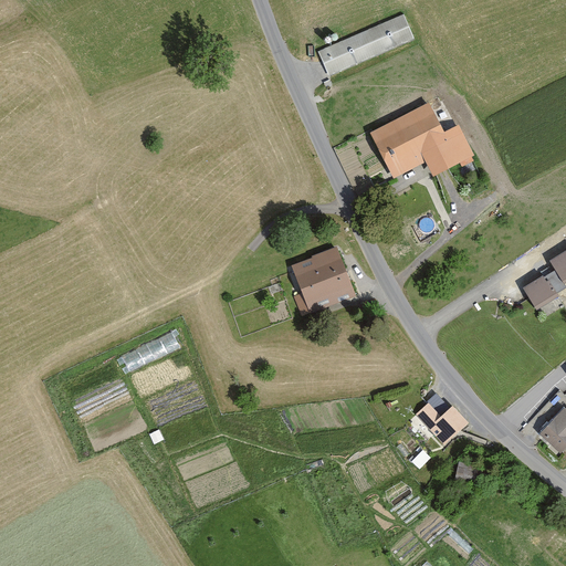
[(402,13),(315,49),(326,74),(413,39),(402,13)]
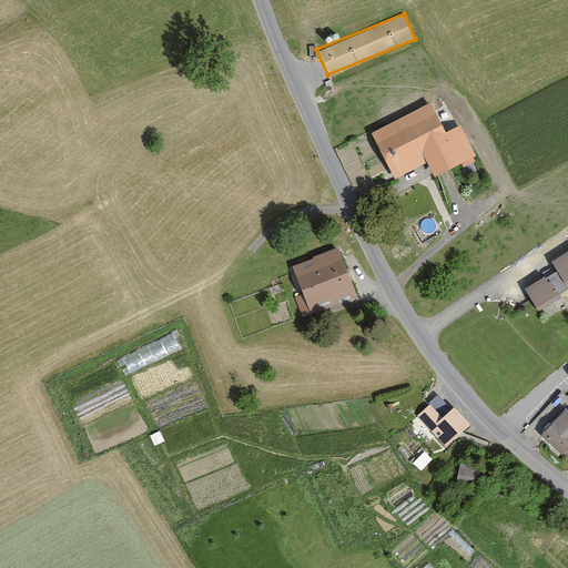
[(430,104),(371,132),(392,176),(425,162),(432,174),(473,155),(458,123),(443,131),(430,104)]
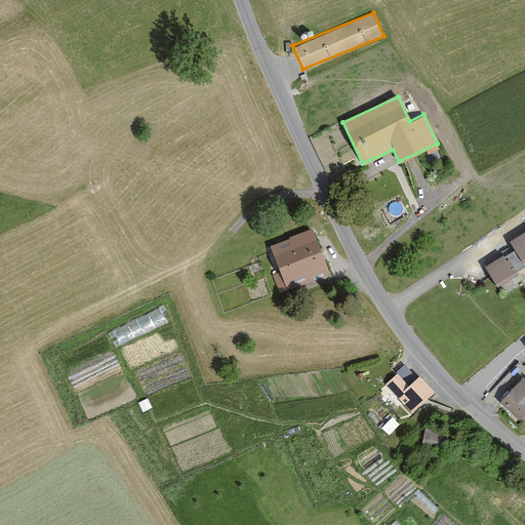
[(314,228),(268,243),(282,285),(327,271),(314,228)]
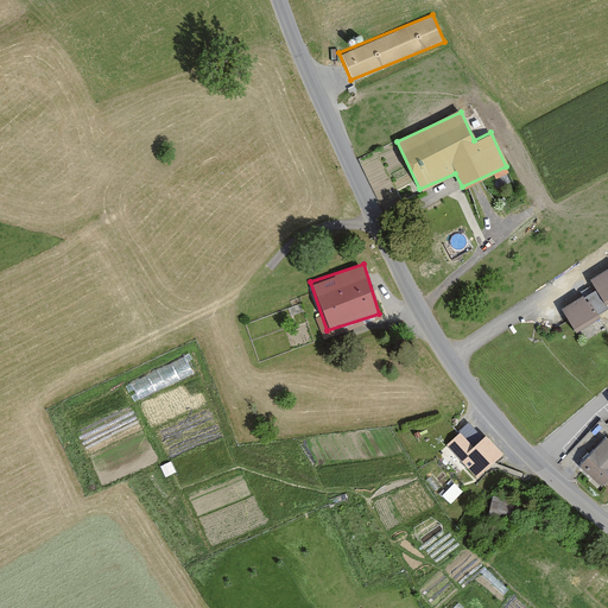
[(607,268),(590,278),(596,287),(603,301),(607,298),(607,268)]
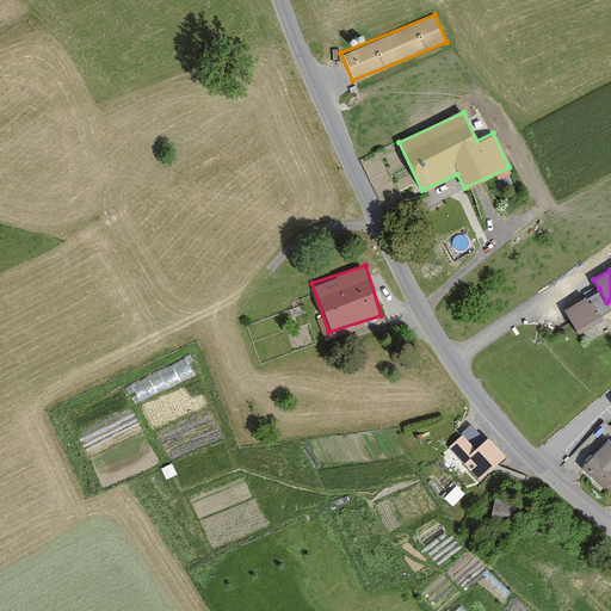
[(599,289),(563,308),(576,331),(610,312),(606,302),(599,289)]
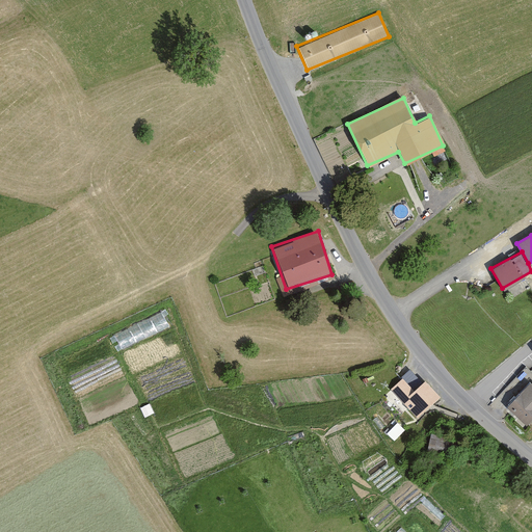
[(402,377),(390,389),(418,419),(442,397),(425,379),(414,390),(402,377)]
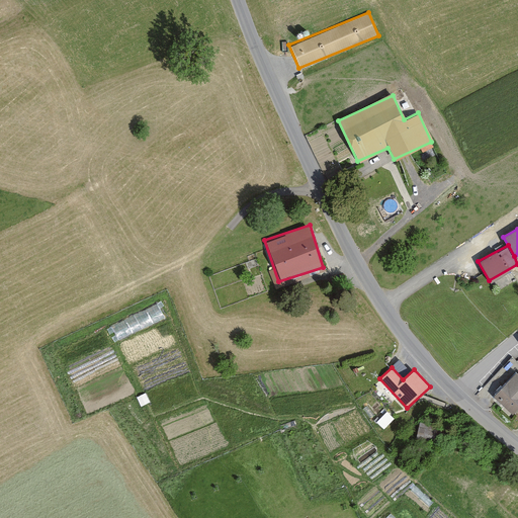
[(517,406),(517,375),(515,372),(494,395),(512,412),(517,406)]
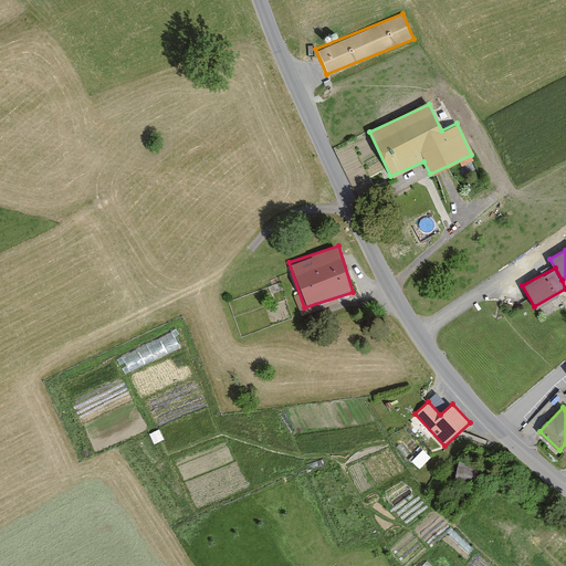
[(420,465),(428,456),(421,450),(413,459),(420,465)]
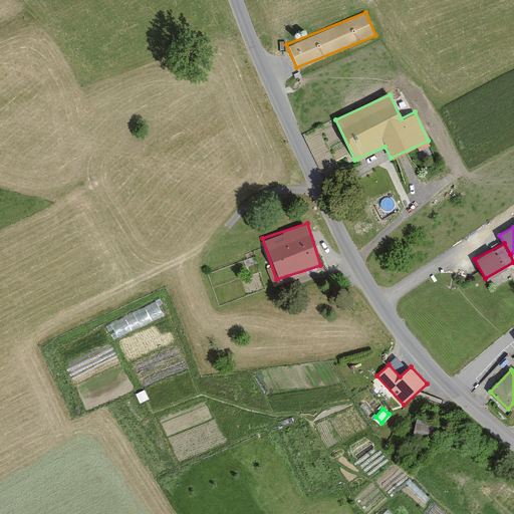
[(415,417),(414,432),(427,432),(427,417),(415,417)]
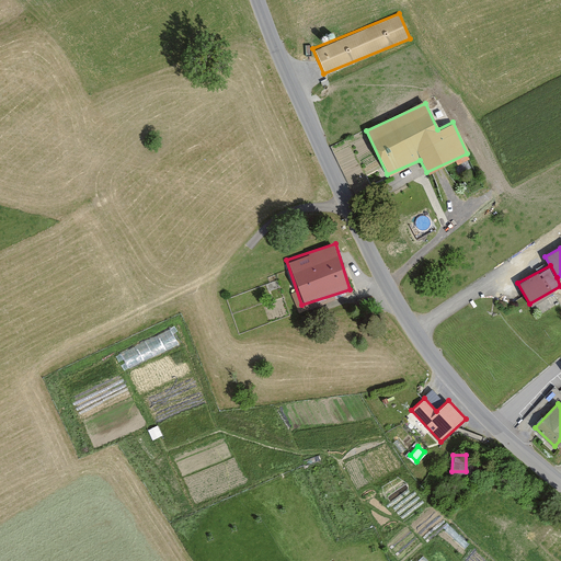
[(435,560),(439,560),(448,552),(435,540),(425,551),(435,560)]
